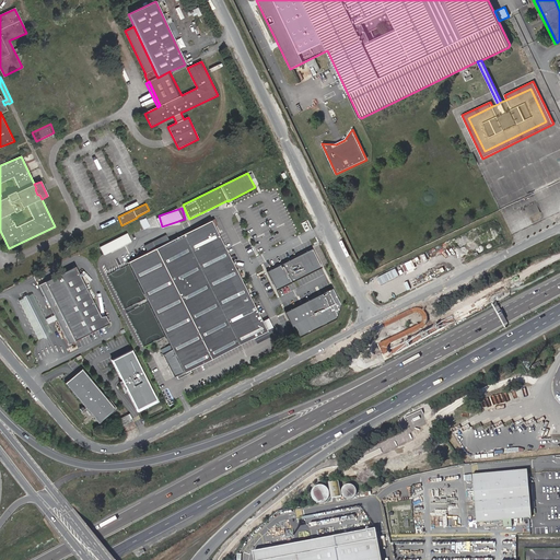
[(141,220),(146,228),(151,225),(147,218),(141,220)]
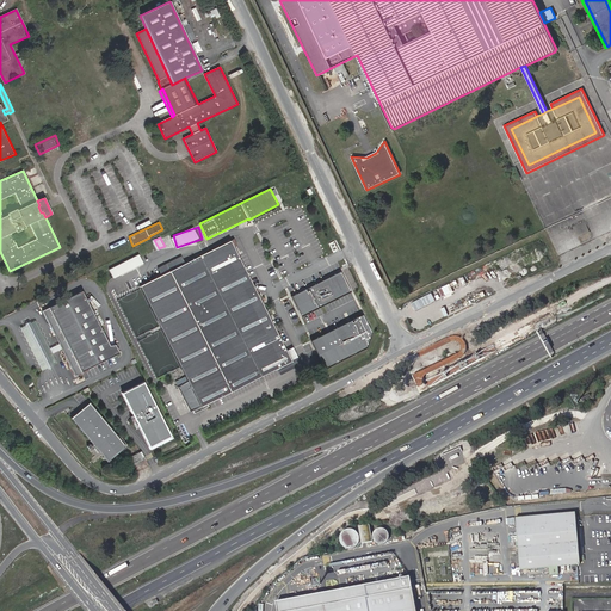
[(171,272),(161,277),(142,287),(162,328),(189,382),(180,387),(183,393),(185,399),(191,411),(193,411),(196,414),(210,407),(209,405),(294,362),(288,350),(266,307),(233,241),(186,264),(171,272)]
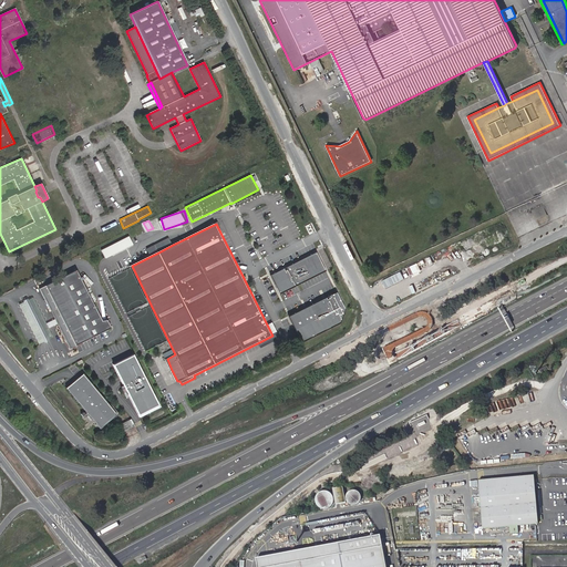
[(105,258),(132,244),(129,236),(101,250),(105,258)]
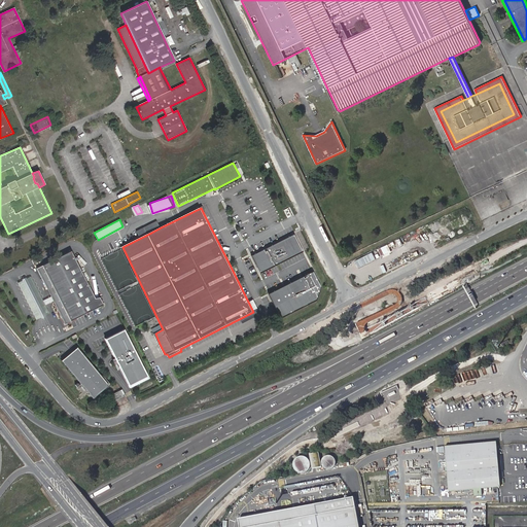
[(143,227),(147,235),(161,227),(156,220),(143,227)]
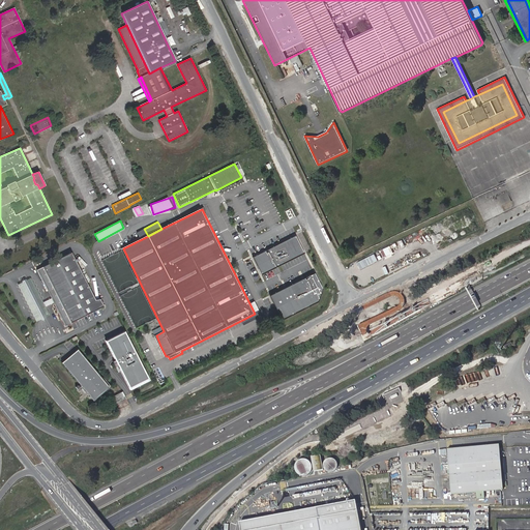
[(137,233),(140,240),(148,236),(144,229),(137,233)]
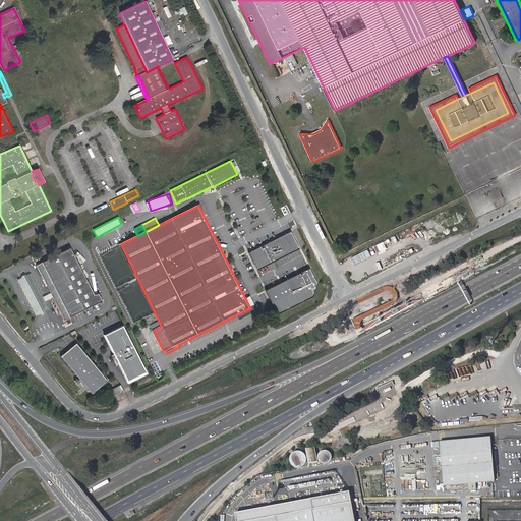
[(291,232),(265,245),(273,263),(300,248),(291,232)]
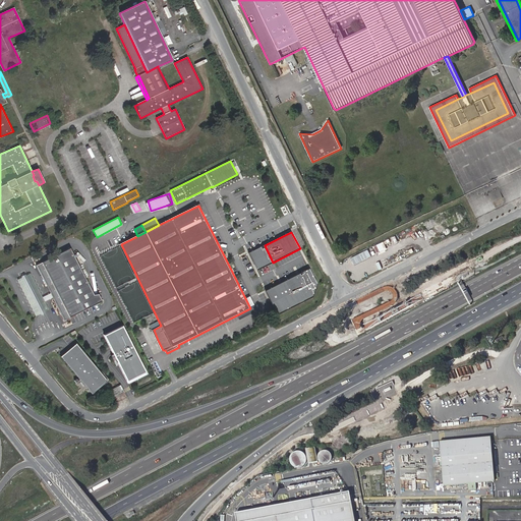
[(250,253),(258,270),(273,263),(265,245),(250,253)]
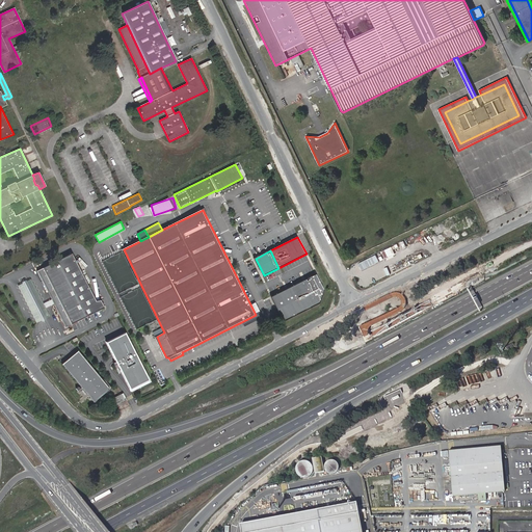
[(97,302),(73,255),(37,271),(52,299),(54,304),(65,327),(105,309),(102,301),(97,302)]
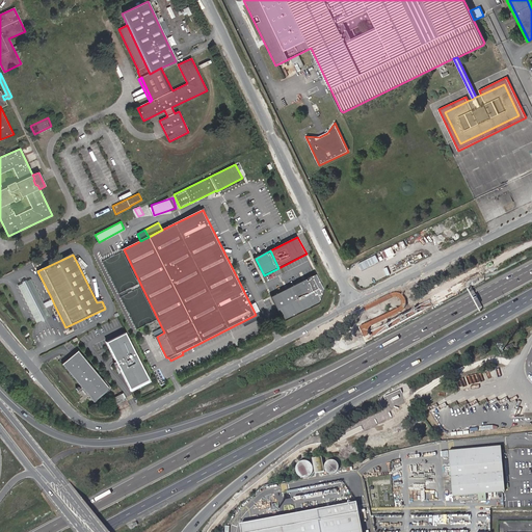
[(325,290),(317,274),(273,297),(285,321),(321,303),(325,290)]
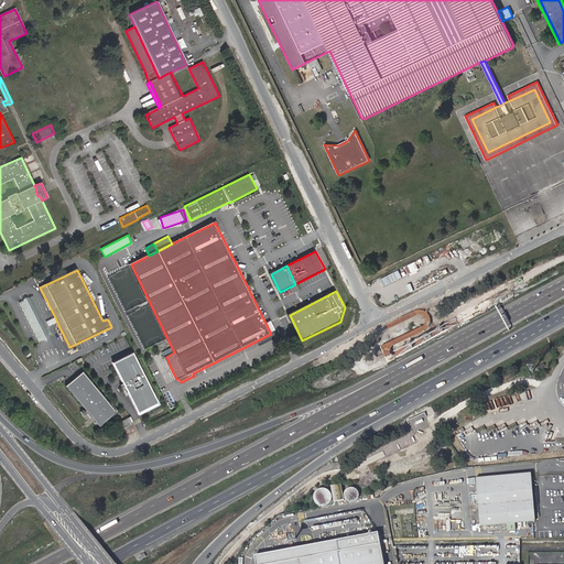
[(57,323),(55,317),(46,322),(33,296),(29,299),(28,296),(23,299),(24,301),(20,303),(39,342),(44,339),(45,342),(50,339),(49,337),(53,335),(49,327),(57,323)]
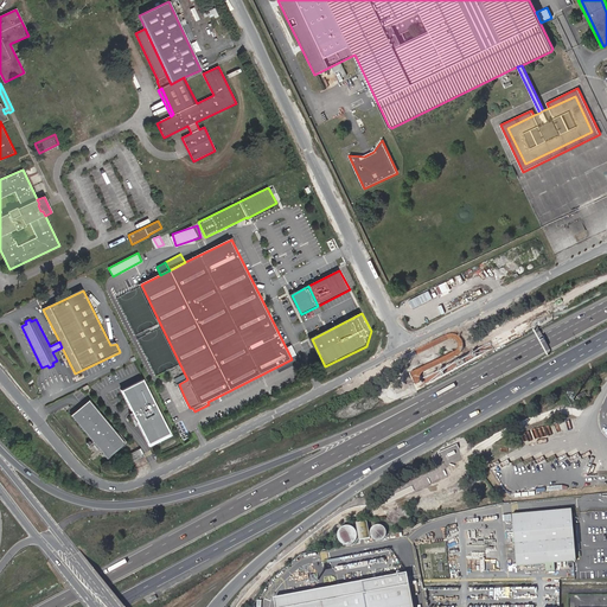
[(292,345),(286,347),(292,359),(298,356),(292,345)]
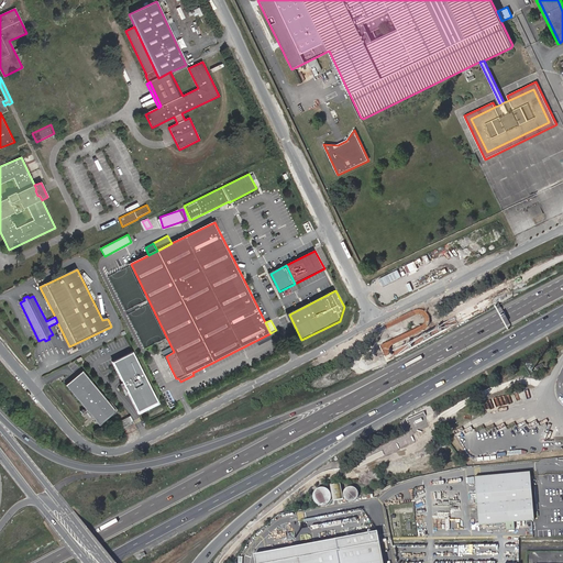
[(140,350),(117,360),(140,414),(163,404),(140,350)]
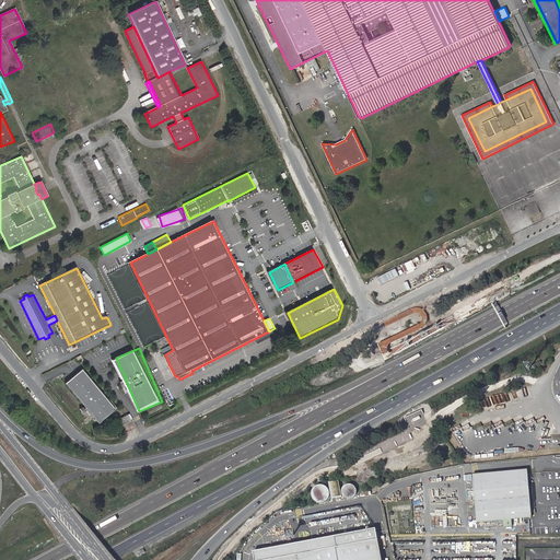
[(108,400),(82,370),(65,383),(84,406),(88,410),(97,422),(109,413),(103,405),(108,400)]
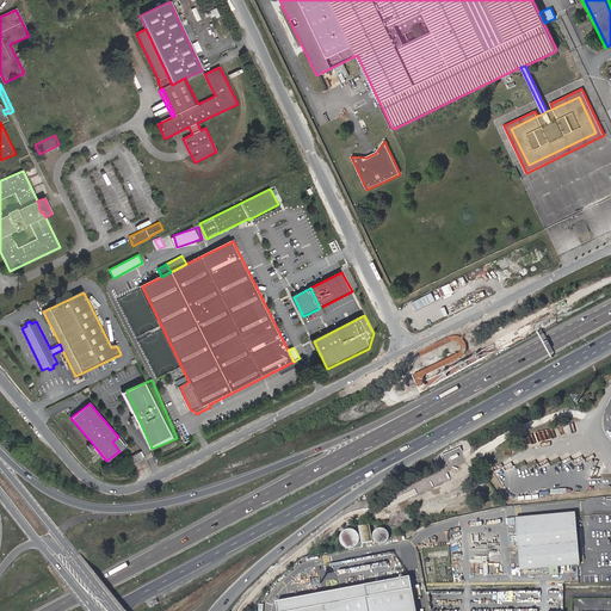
[(128,446),(119,436),(118,437),(112,442),(119,451),(121,452),(128,446)]
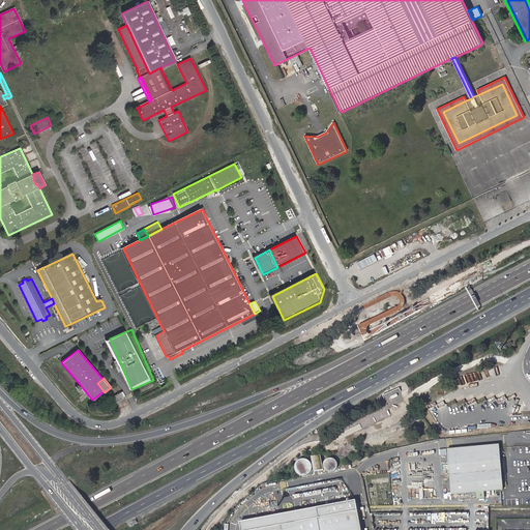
[(451,495),(503,490),(499,444),(447,449),(451,495)]
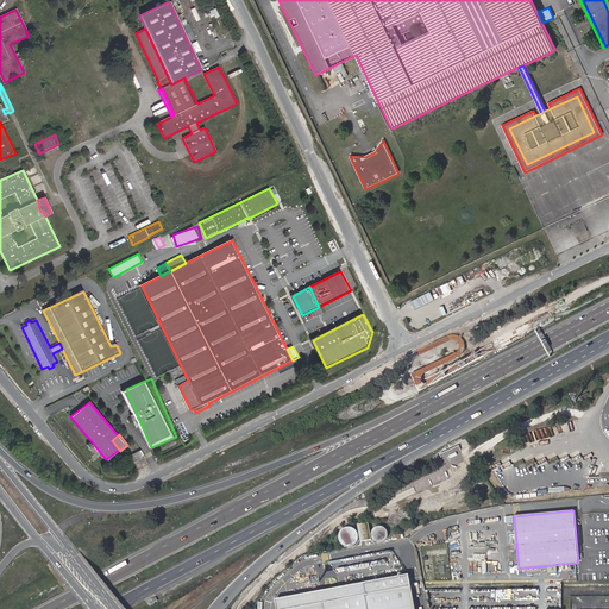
[(371,539),(368,522),(357,525),(360,541),(371,539)]
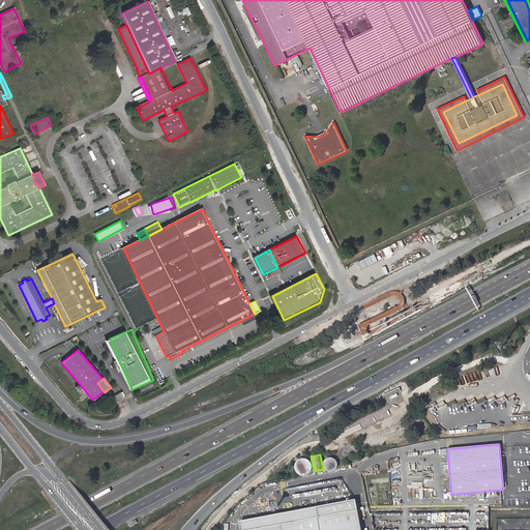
[(312,469),(312,467),(312,465),(312,464),(311,462),(310,461),(308,460),(306,459),(305,459),(303,458),(301,459),(300,459),(298,460),(297,461),(296,462),(295,464),(295,465),(294,467),(294,469),(295,470),(296,472),(297,473),(298,474),(300,475),(301,475),(303,475),(304,475),(306,475),(308,474),(310,473),(311,472),(312,470),(312,469)]
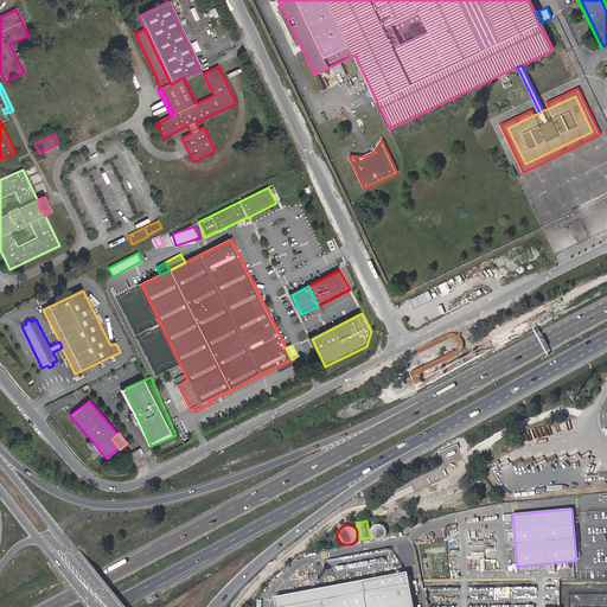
[(387,535),(387,532),(387,530),(387,529),(385,528),(384,525),(382,525),(381,524),(378,524),(377,524),(375,525),(374,525),(372,526),(371,529),(370,530),(370,532),(370,534),(371,536),(372,537),(374,538),(375,540),(376,541),(378,541),(381,541),(382,540),(384,540),(385,537),(387,536),(387,535)]
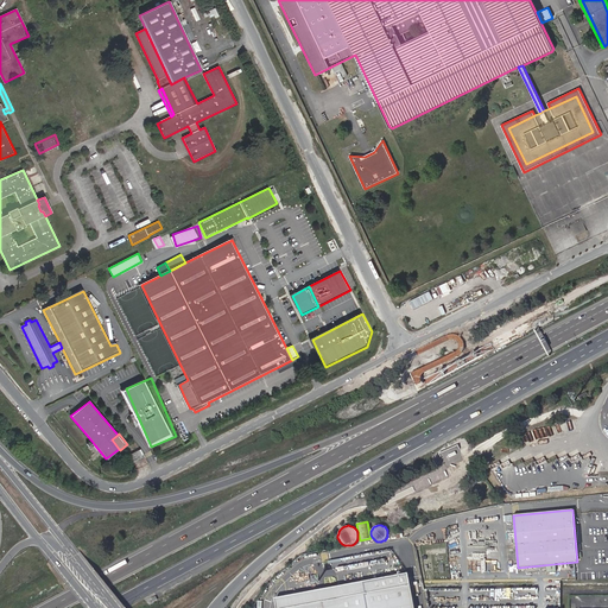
[(372,593),(287,607),(413,607),(407,574),(371,581),(372,593)]
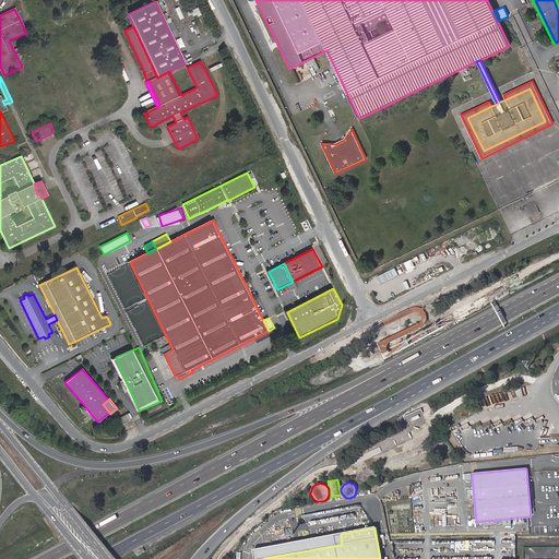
[(252,550),(253,558),(264,558),(342,545),(341,534),(252,550)]
